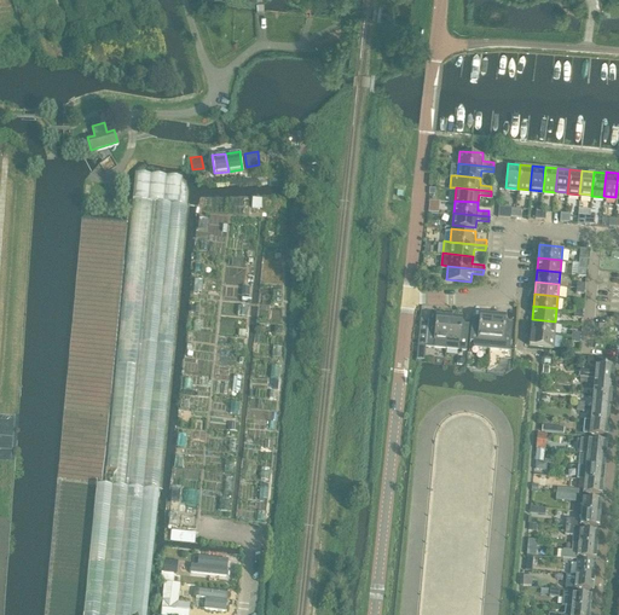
[(472,315),(469,338),(474,338),(474,342),(475,344),(490,346),(492,313),(480,312),(480,314),(479,318),(473,317),(473,315),(472,315)]
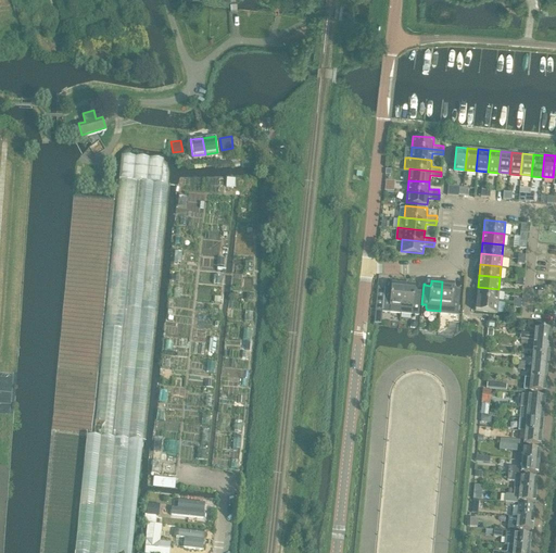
[(442,281),(440,311),(457,313),(460,287),(459,287),(459,289),(453,288),(454,285),(454,283),(442,281)]
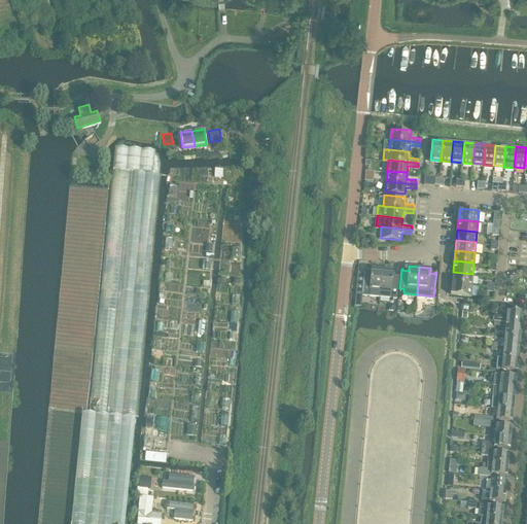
[(364,271),(362,292),(369,293),(380,294),(382,269),(372,268),(371,270),(371,273),(364,272),(365,271),(364,271)]
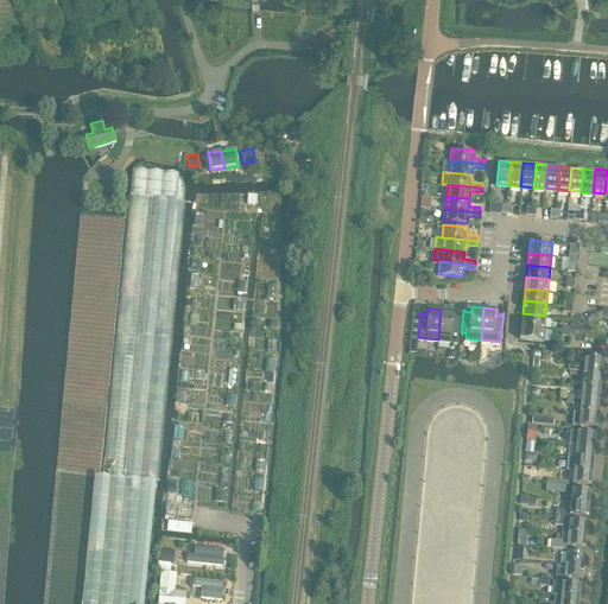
[(441,310),(438,339),(449,341),(457,342),(461,316),(460,316),(460,317),(453,317),(453,313),(454,311),(441,310)]
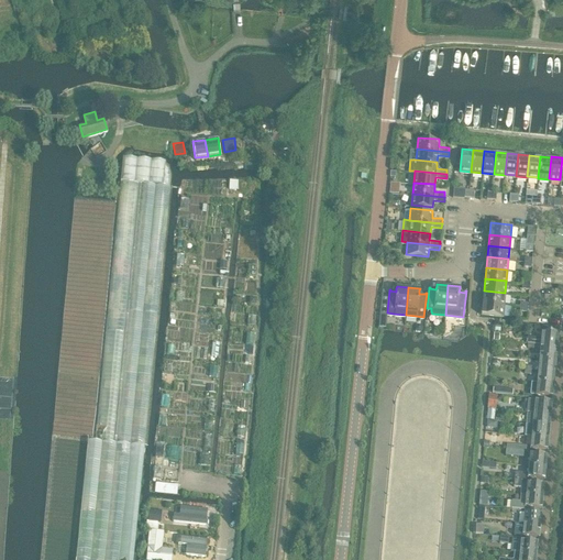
[(484,291),(483,302),(504,304),(505,293),(484,291)]
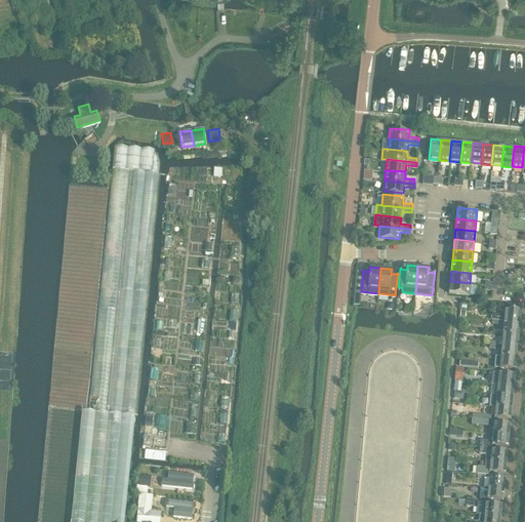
[(450,281),(449,291),(469,293),(470,283),(450,281)]
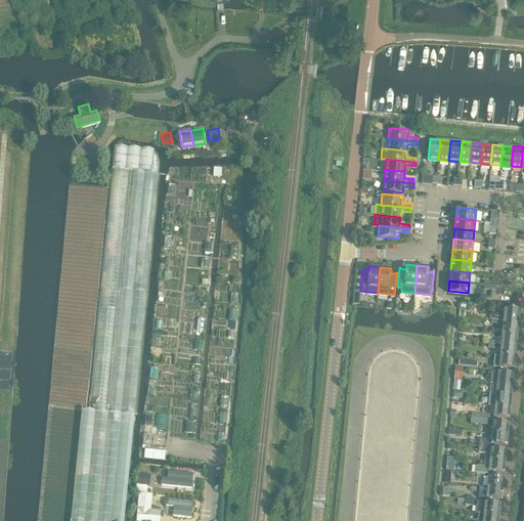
[(491,311),(490,317),(491,317),(497,318),(503,318),(519,320),(520,308),(512,307),(512,302),(497,301),(496,303),(497,305),(498,307),(501,308),(504,308),(504,312),(491,311)]
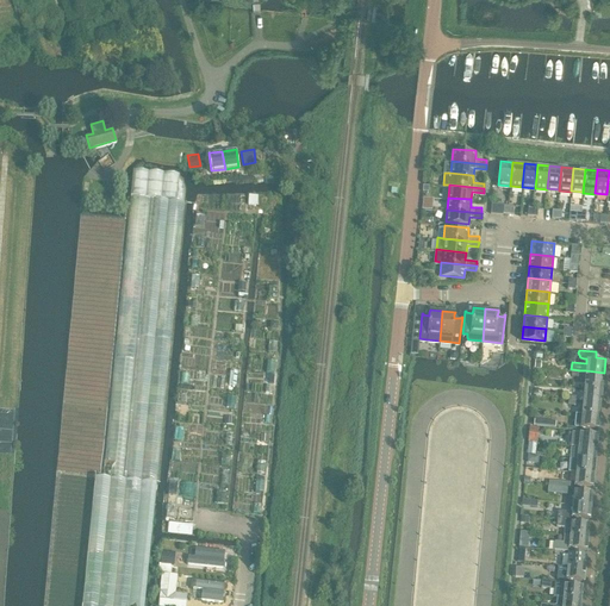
[(585,373),(584,387),(602,388),(603,375),(604,373),(585,370),(585,373)]
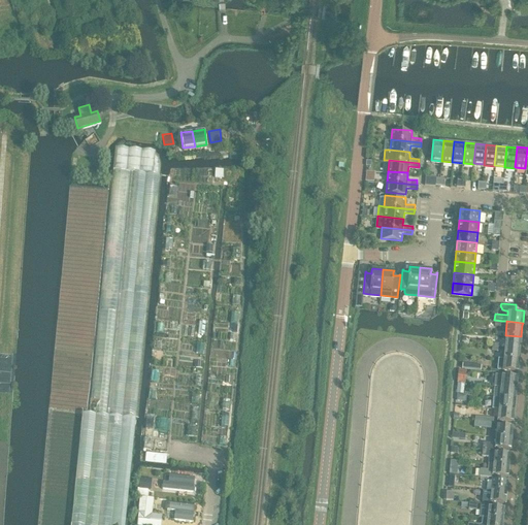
[(505,335),(504,346),(520,348),(521,336),(505,335)]
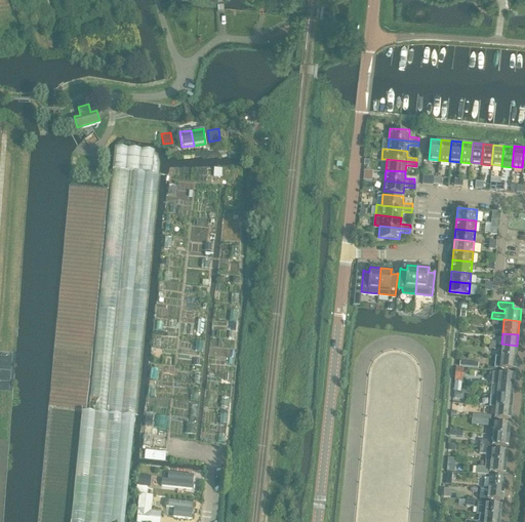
[(501,345),(500,355),(516,357),(517,346),(501,344),(501,345)]
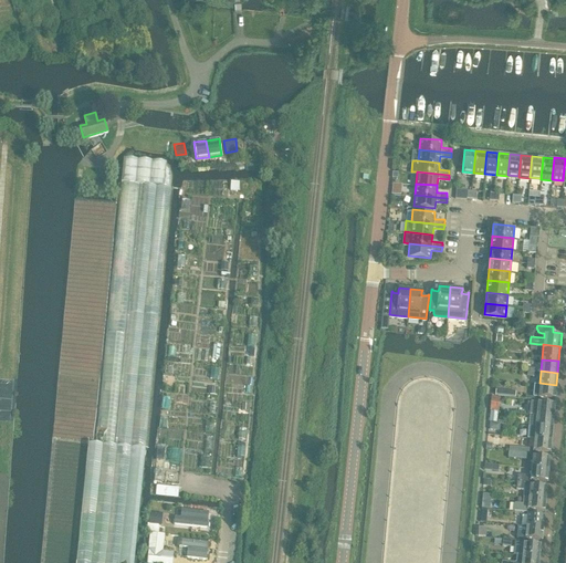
[(534,383),(533,395),(538,396),(555,397),(556,385),(540,383),(534,383)]
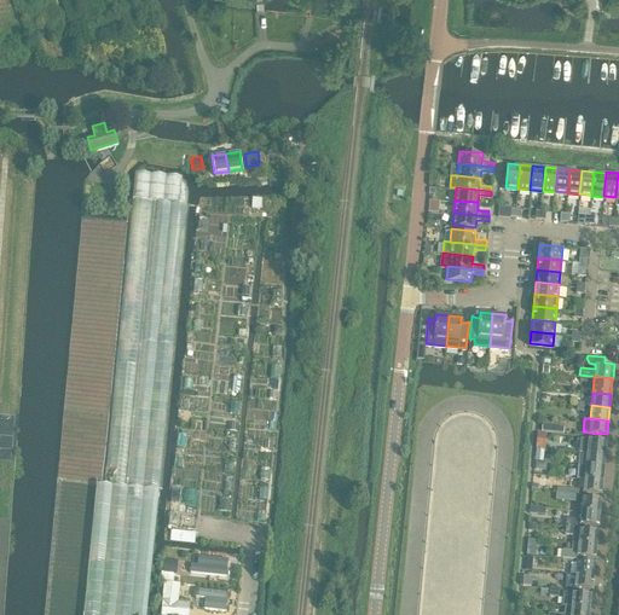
[(544,446),(545,431),(537,431),(536,446),(544,446)]
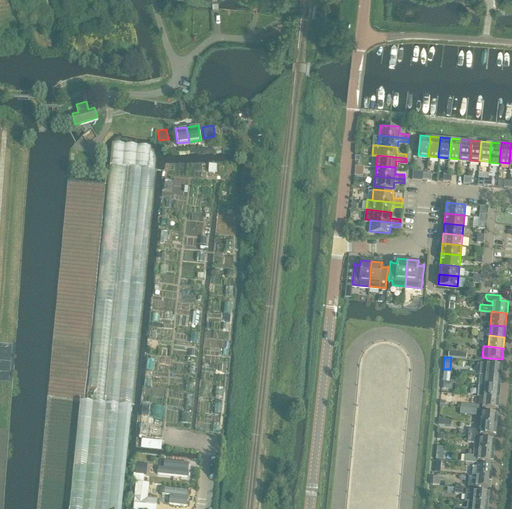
[(480,362),(479,373),(485,373),(501,375),(502,364),(480,362)]
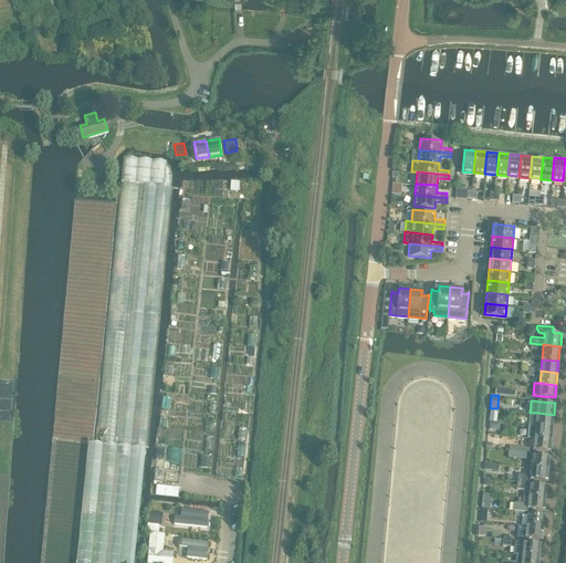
[(536,413),(535,425),(553,427),(554,415),(536,413)]
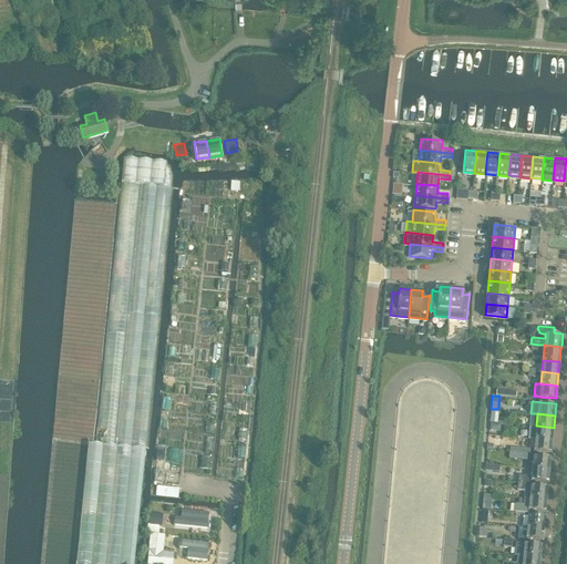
[(529,426),(528,437),(535,438),(552,439),(554,428),(536,426),(529,426)]
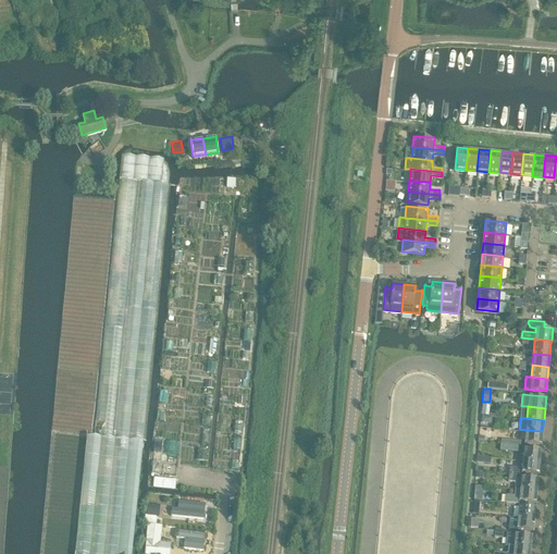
[(525,430),(524,442),(541,444),(542,431),(525,430)]
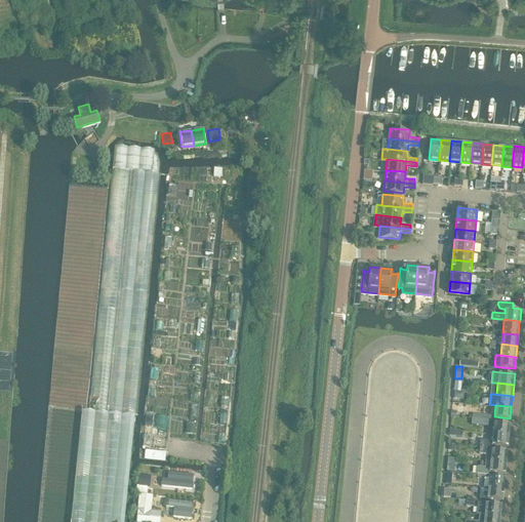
[(82,409),(71,521),(123,521),(134,414),(82,409)]
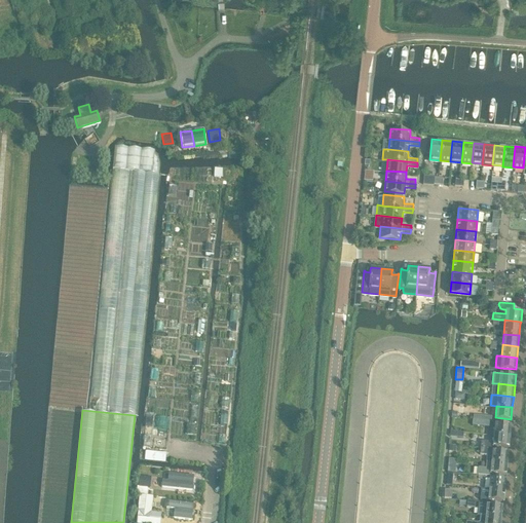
[(493,421),(492,427),(494,427),(494,434),(510,435),(511,423),(493,421)]
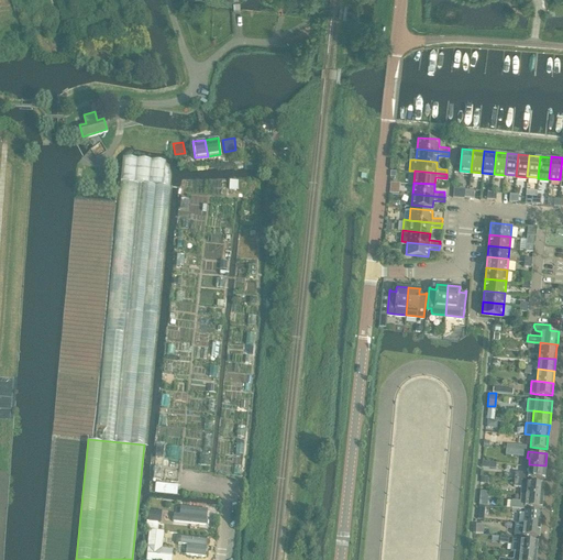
[(515,471),(515,478),(527,479),(528,476),(544,478),(545,465),(529,464),(528,472),(526,472),(515,471)]
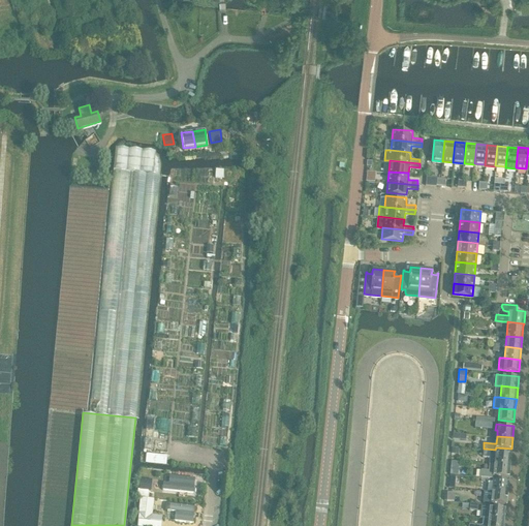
[(484,449),(483,456),(490,457),(489,463),(509,465),(510,453),(495,452),(495,450),(484,449)]
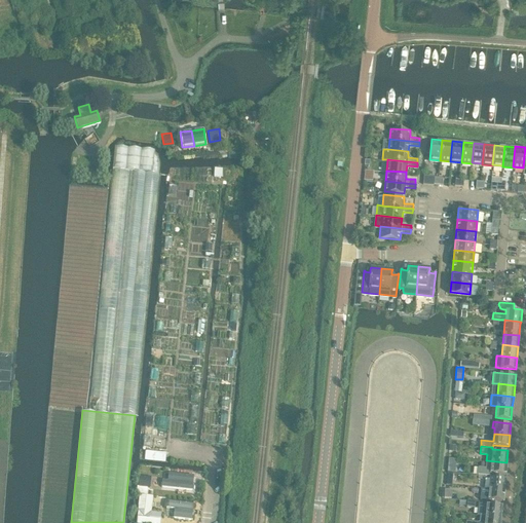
[(145,449),(144,457),(164,459),(165,451),(145,449)]
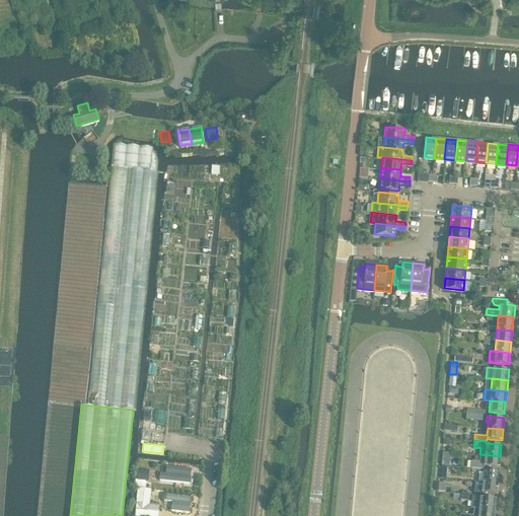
[(472,460),(471,466),(483,467),(484,465),(499,467),(500,456),(479,454),(479,460),(472,460)]
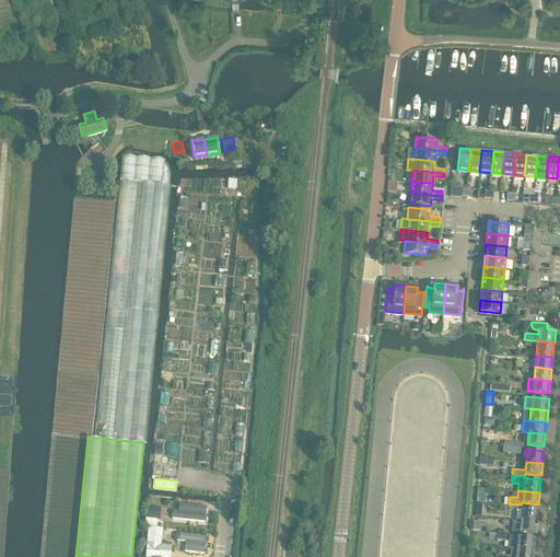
[(203,522),(206,503),(177,500),(177,509),(172,509),(172,519),(203,522)]
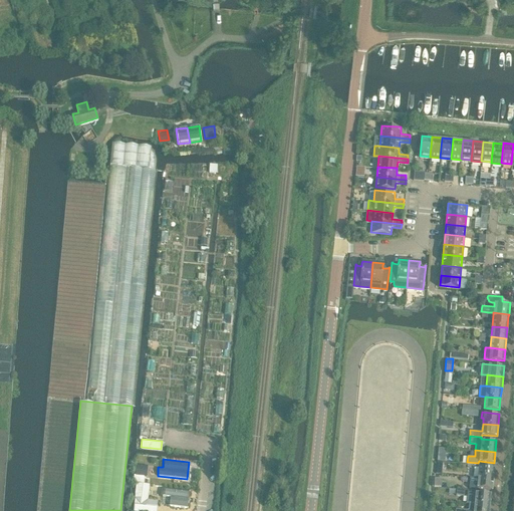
[(137,463),(136,474),(145,474),(146,464),(137,463)]
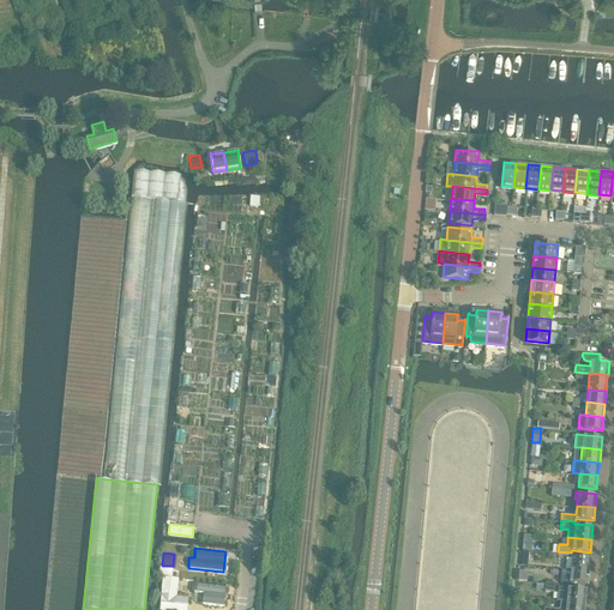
[(572,555),(571,568),(589,571),(590,557),(572,555)]
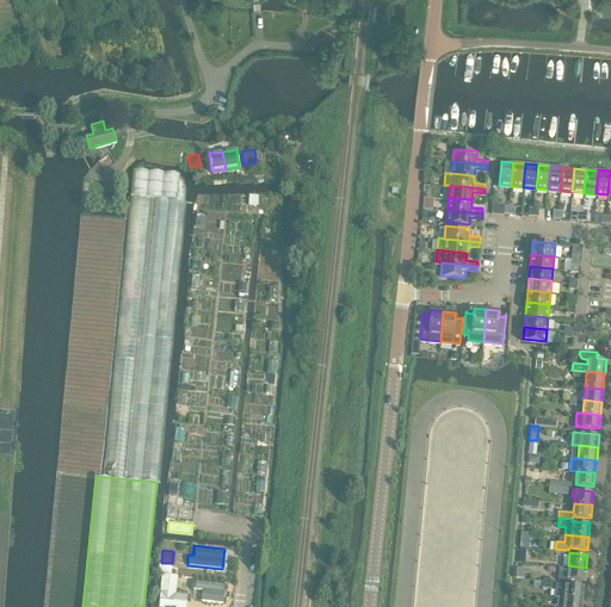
[(568,565),(567,578),(584,581),(585,581),(586,568),(568,565)]
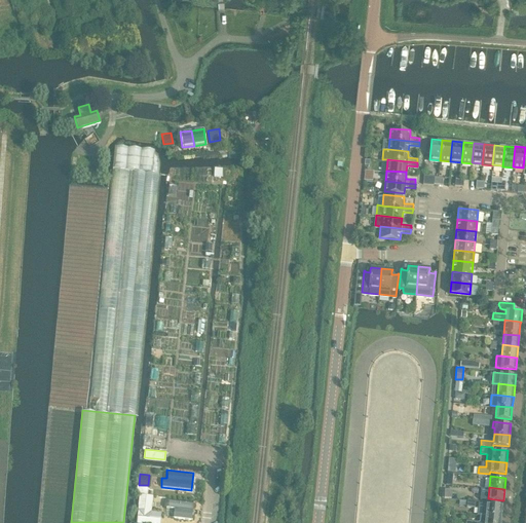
[(139,493),(137,522),(141,522),(159,522),(161,511),(151,511),(153,495),(139,493)]
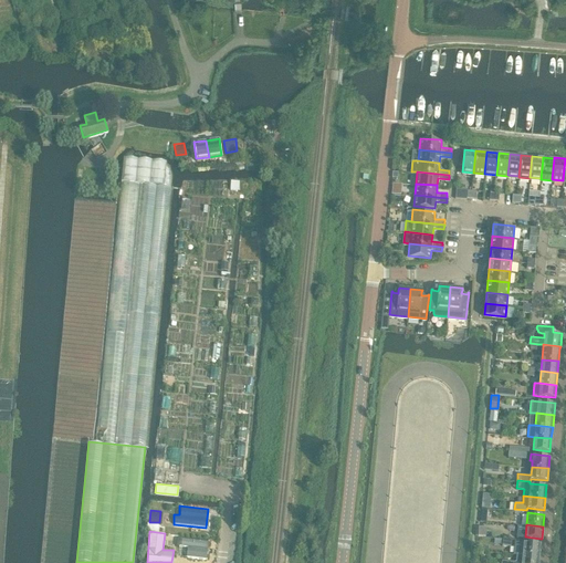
[(207,558),(208,540),(179,535),(178,544),(187,545),(186,555),(207,558)]
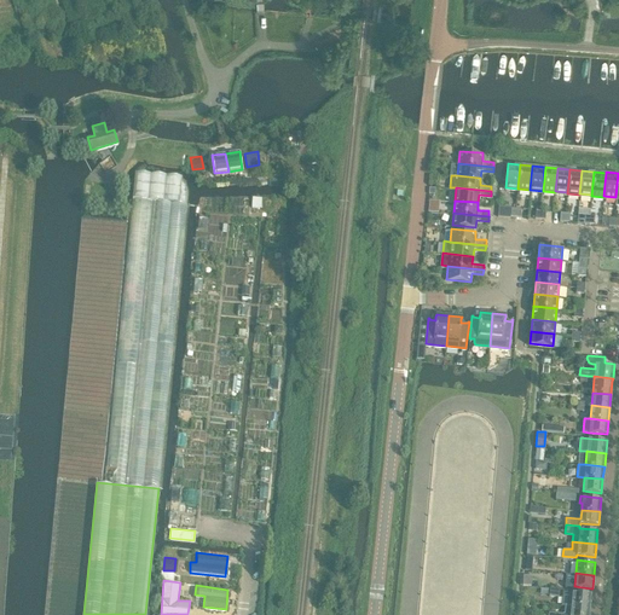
[(563,591),(562,603),(565,604),(571,604),(589,607),(590,605),(590,603),(591,599),(590,598),(591,593),(563,591)]
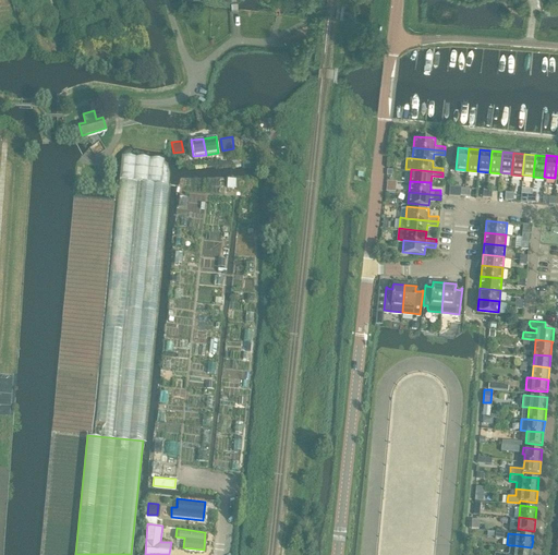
[(495,552),(494,554),(530,554),(531,554),(532,554),(532,551),(531,549),(531,547),(514,545),(509,545),(509,552),(507,553),(495,552)]
